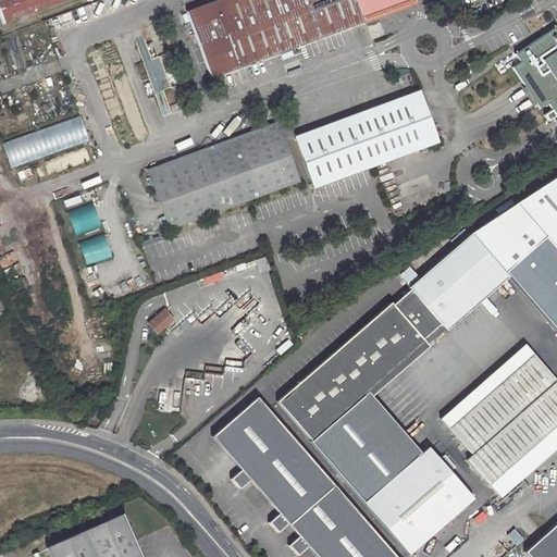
[(0,0),(0,12),(3,21),(35,9),(38,15),(49,11),(47,5),(60,0),(0,0)]
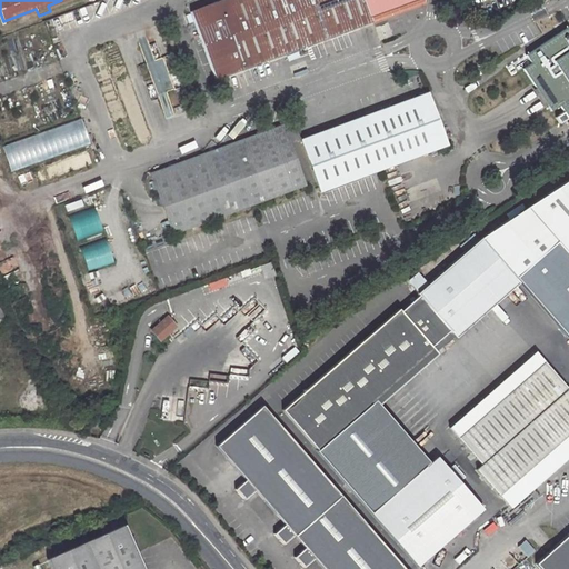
[(425,2),(423,0),(229,0),(192,15),(218,80),(408,8),(410,13),(419,10),(417,5),(425,2)]
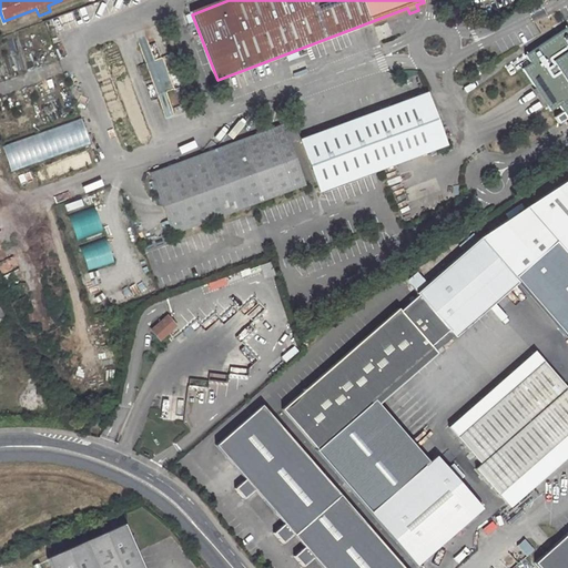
[(567,31),(566,29),(525,57),(531,66),(523,71),(551,111),(558,105),(567,119),(567,118),(567,31)]
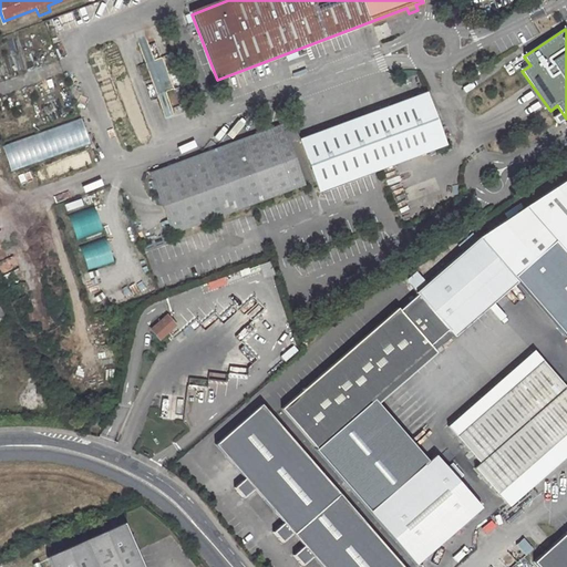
[(425,91),(300,137),(319,189),(378,168),(444,143),(425,91)]
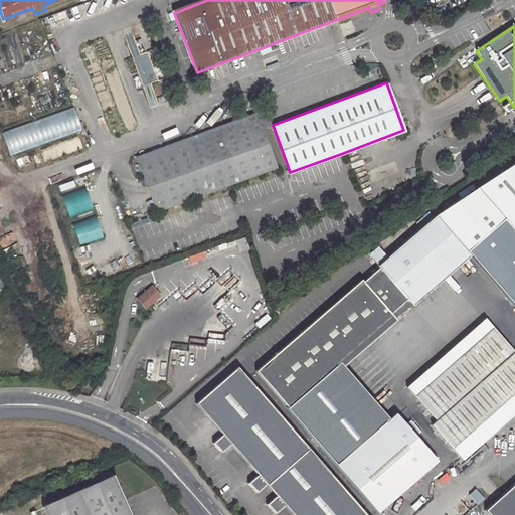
[(0,135),(6,155),(79,131),(71,108),(0,130),(0,135)]
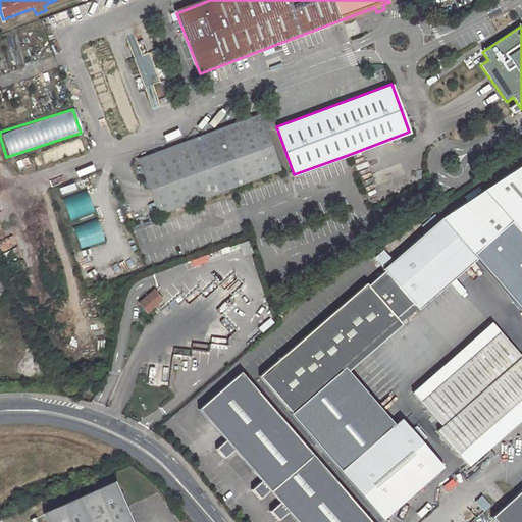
[(141,164),(261,119),(259,114),(139,159),(141,164)]
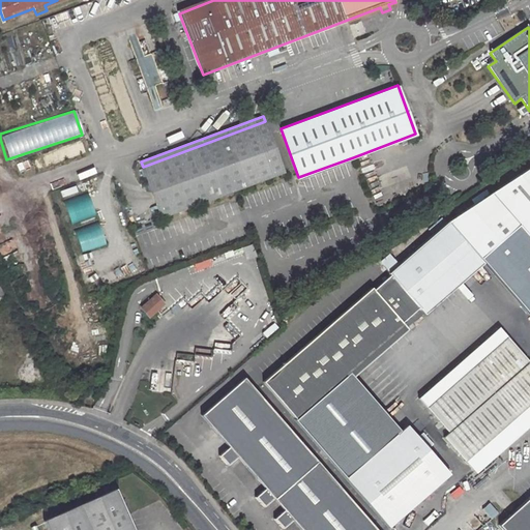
[(162,217),(284,172),(265,121),(143,167),(162,217)]
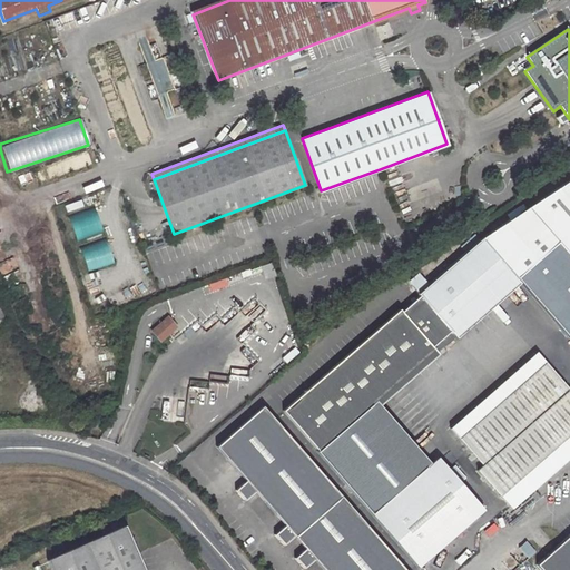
[(569,178),(527,208),(556,243),(568,256),(569,253),(569,178)]
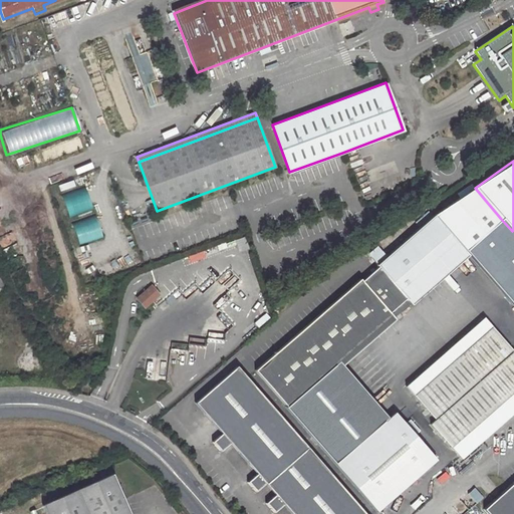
[(459,199),(473,190),(470,185),(456,195),(459,199)]
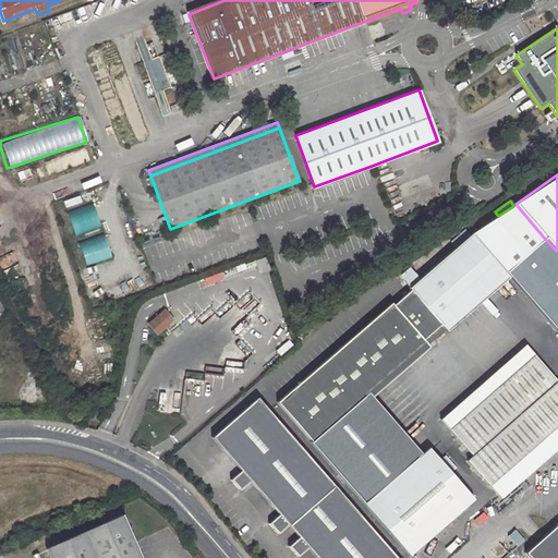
[(73,235),(98,225),(88,203),(63,214),(73,235)]
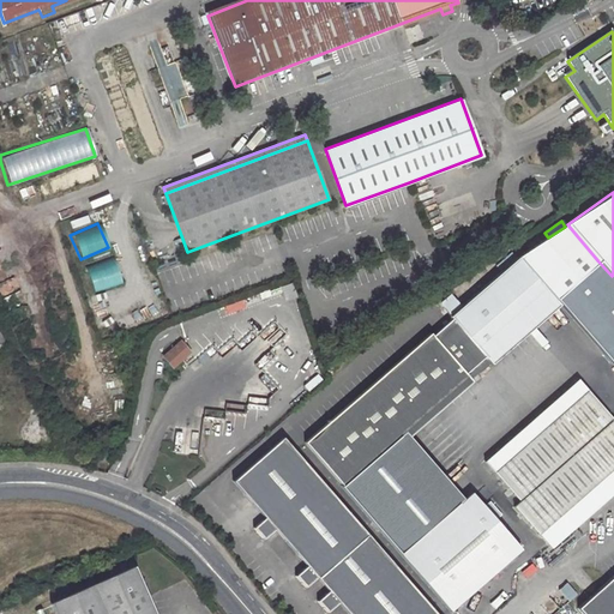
[(555,300),(599,262),(567,224),(565,227),(548,238),(518,257),(555,300)]
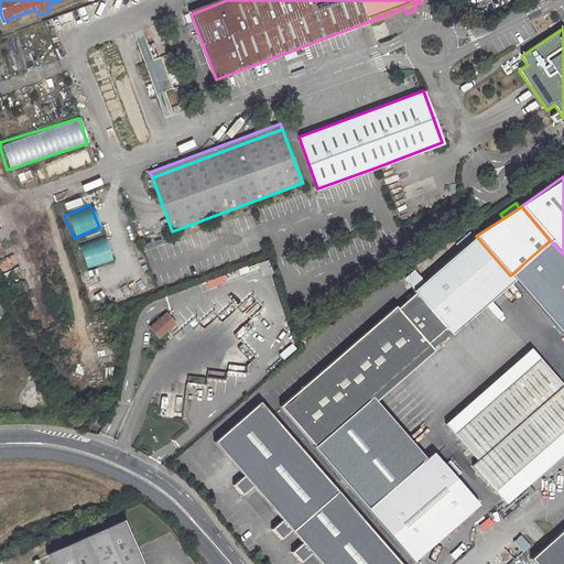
[(472,231),(456,245),(461,250),(476,236),(472,231)]
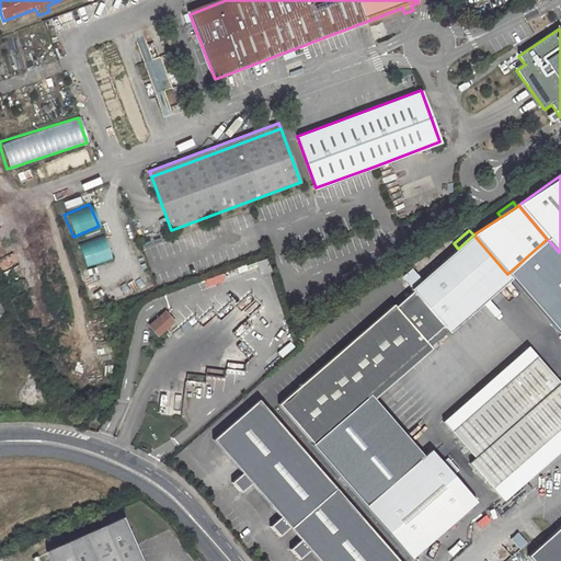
[(101,235),(76,244),(84,266),(110,256),(101,235)]
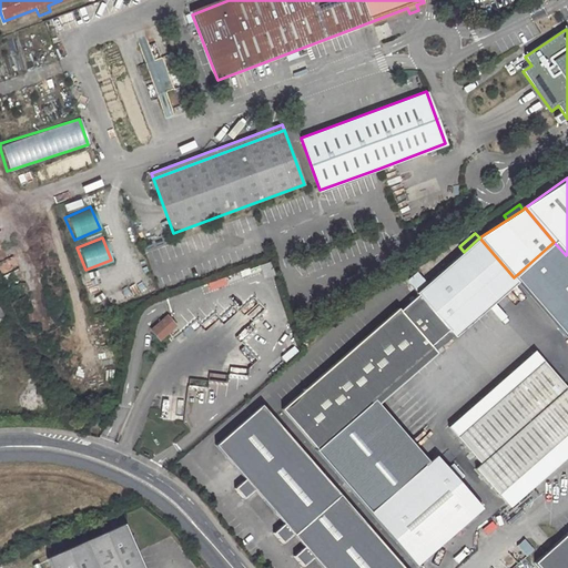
[(517,282),(514,277),(479,237),(464,252),(427,283),(416,293),(418,295),(448,330),(454,336),(517,282)]
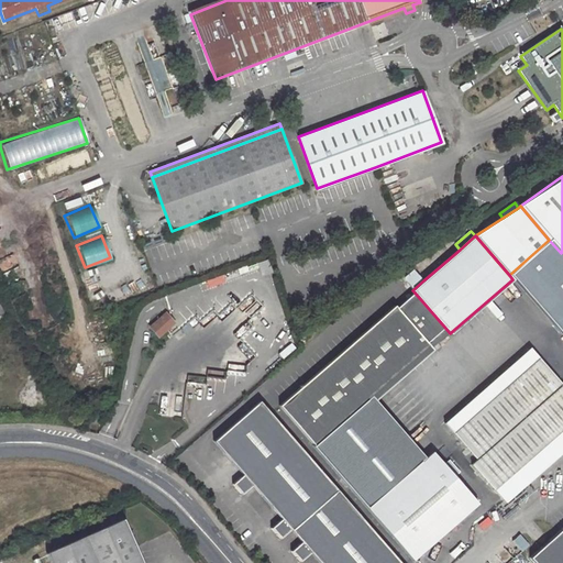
[(509,275),(512,279),(562,335),(562,255),(561,253),(549,240),(509,275)]
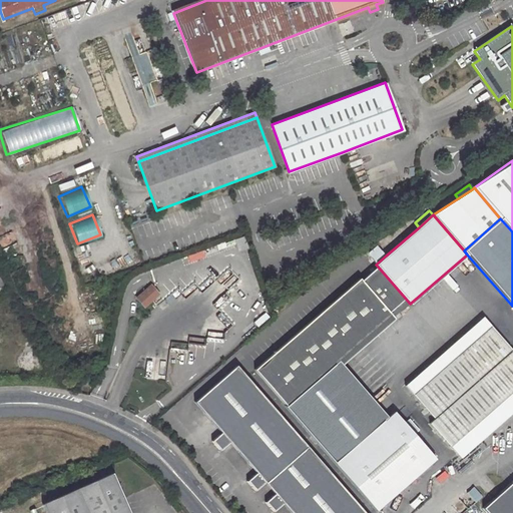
[(367,253),(376,265),(386,255),(376,245),(367,253)]
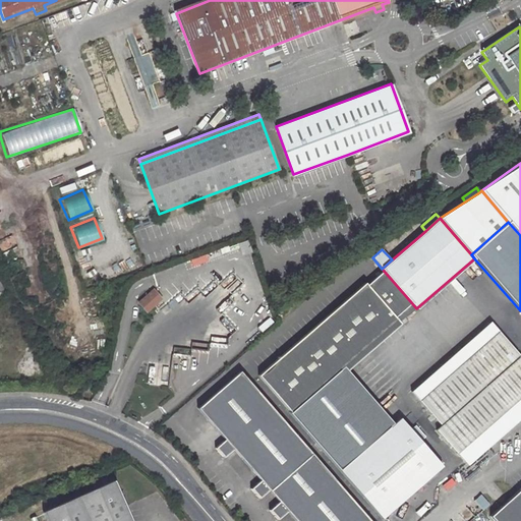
[(366,285),(394,317),(411,302),(384,271),(366,285)]
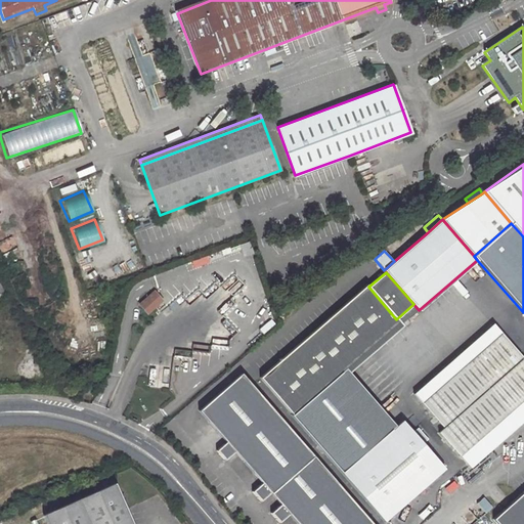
[(402,325),(396,319),(368,287),(366,286),(259,379),(292,416),(345,368),(348,373),(402,325)]
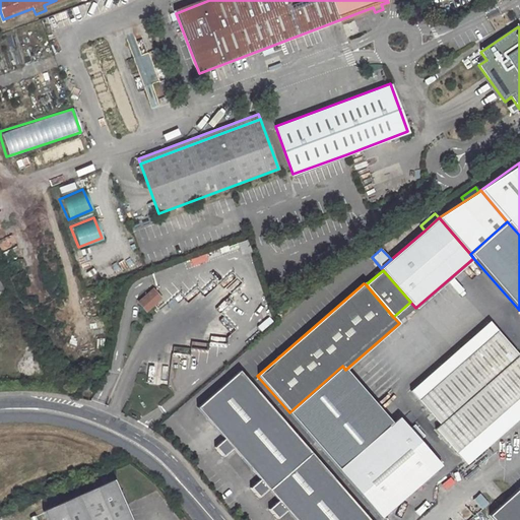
[(145,311),(153,304),(151,302),(157,296),(151,289),(137,302),(145,311)]
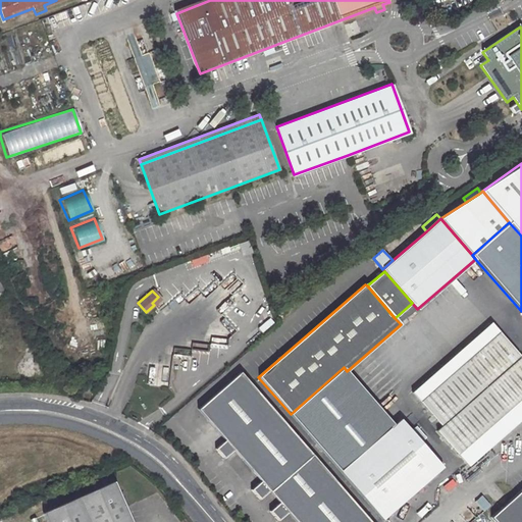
[(412,393),(420,402),(500,331),(491,322),(412,393)]
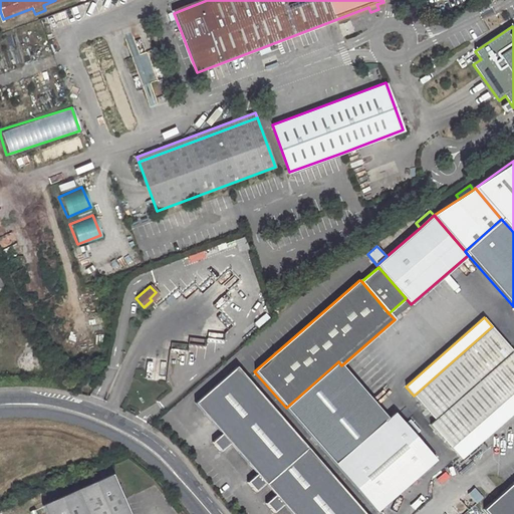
[(492,326),(414,396),(434,418),(512,349),(492,326)]
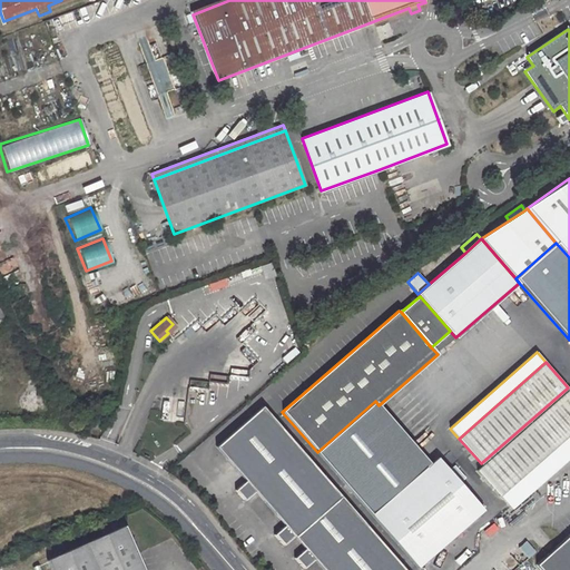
[(500,495),(569,433),(569,390),(478,471),(500,495)]
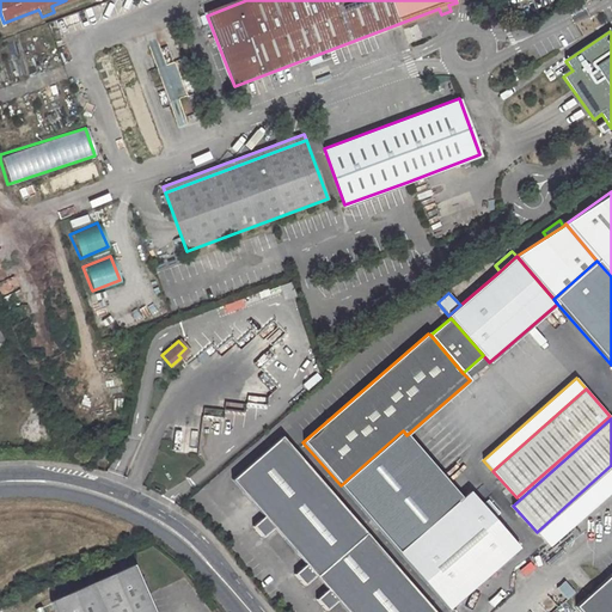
[(403,430),(341,485),(399,552),(461,497),(407,435),(403,430)]
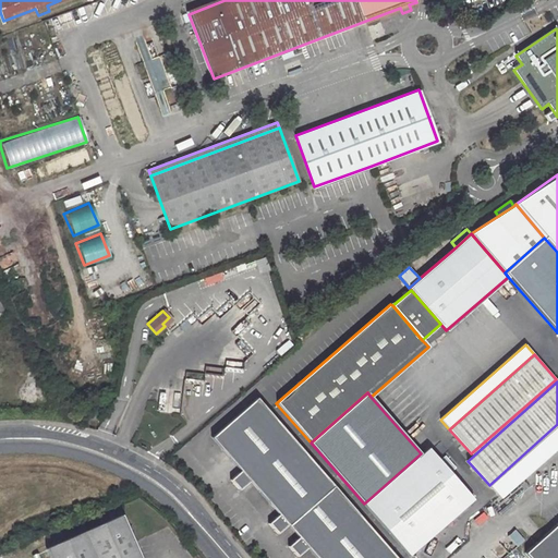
[(267,410),(257,399),(211,439),(241,472),(231,482),(240,492),(251,483),(280,516),(269,524),(279,535),(289,525),(290,526),(335,486),(267,410)]
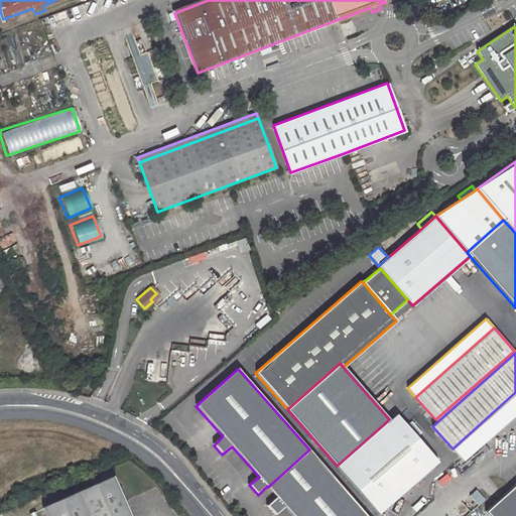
[(515,392),(453,448),(462,460),(515,410),(515,392)]
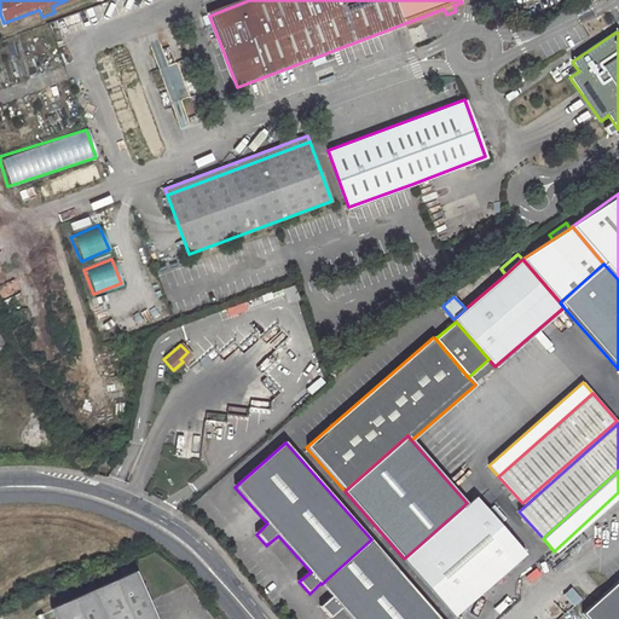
[(467,503),(404,559),(455,617),(484,591),(484,578),(497,579),(525,555),(475,497),(467,503)]
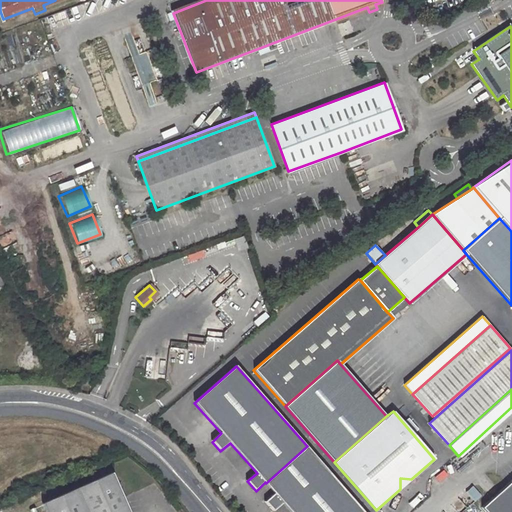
[(365,511),(307,446),(266,483),(275,494),(266,502),(274,511),(283,503),(291,511),(365,511)]
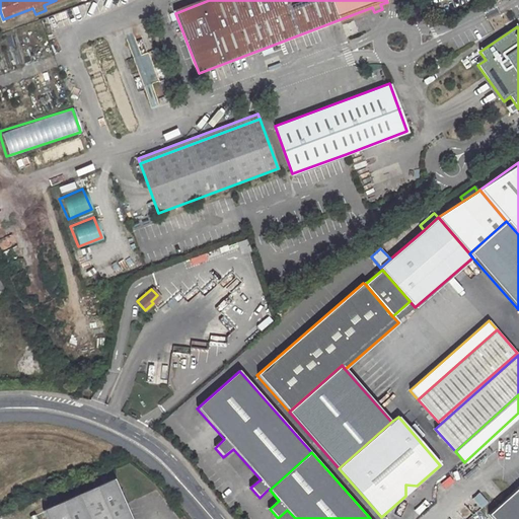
[(47,518),(129,518),(113,480),(44,510),(47,518)]
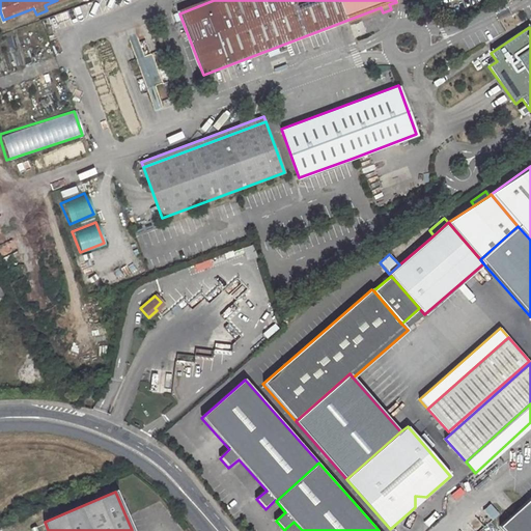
[(415,496),(415,507),(426,497),(415,496)]
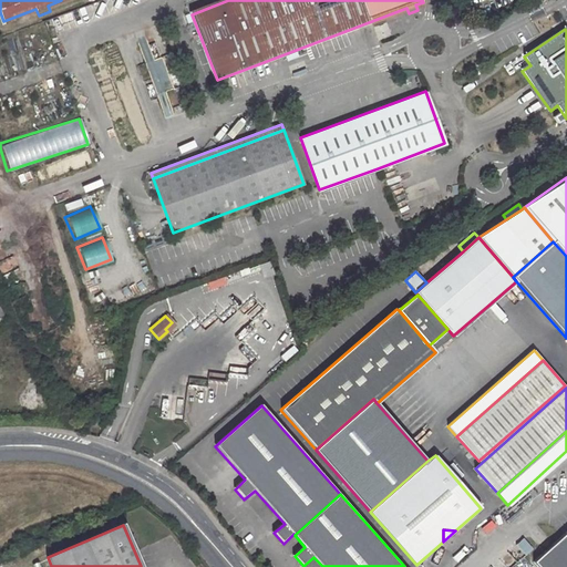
[(537,566),(566,566),(566,531),(533,562),(537,566)]
